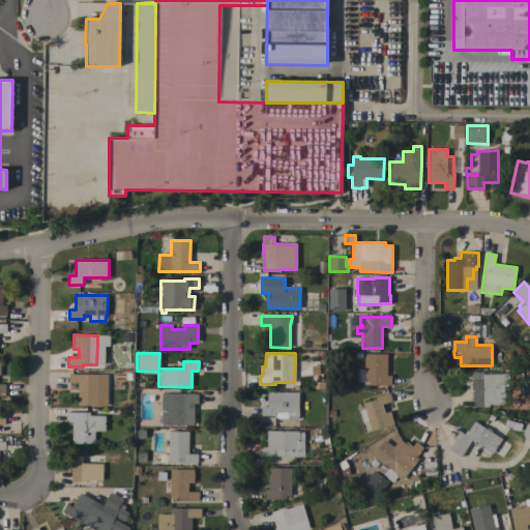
[(386,375),(391,375),(390,385),(364,385),(364,382),(357,381),(357,369),(364,369),(364,353),(387,354),(386,375)]
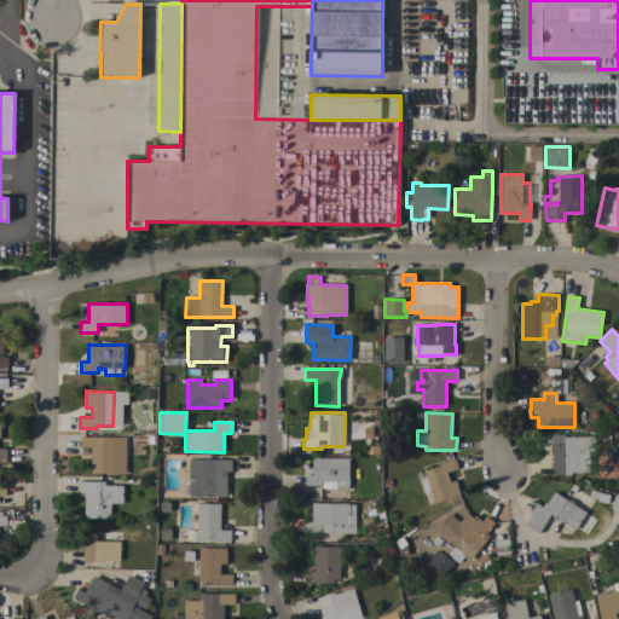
[(590,473),(571,473),(571,475),(553,475),(553,456),(550,456),(550,444),(551,444),(551,435),(563,435),(563,438),(594,437),(594,455),(590,455),(590,473)]
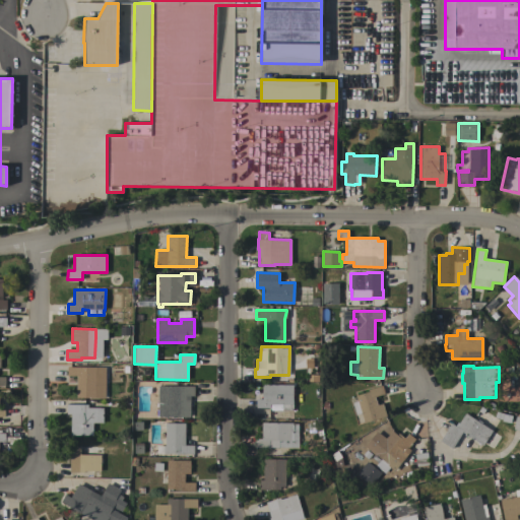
[(106,367),(105,398),(76,397),(76,376),(67,376),(67,367),(106,367)]
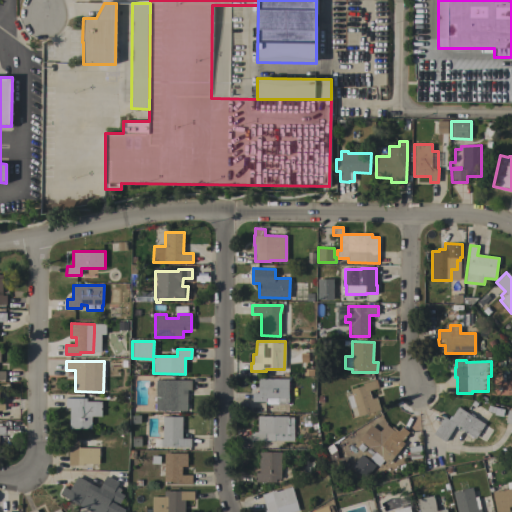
[(288,379),(288,404),(265,404),(265,401),(252,401),(252,393),(258,393),(258,378),(288,379)]
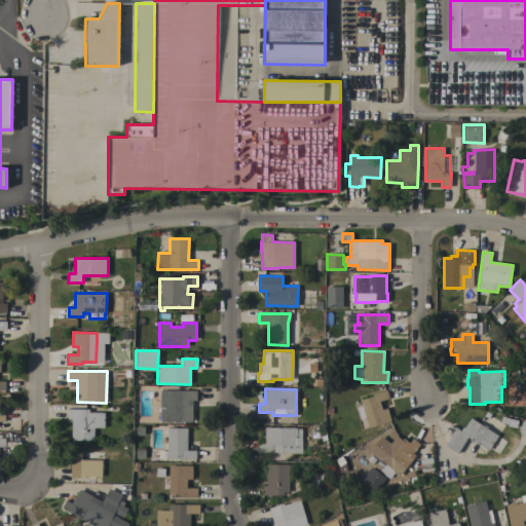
[(366,418),(360,420),(355,408),(362,406),(360,400),(373,396),(372,393),(386,389),(389,399),(379,402),(381,410),(386,408),(390,421),(368,427),(366,418)]
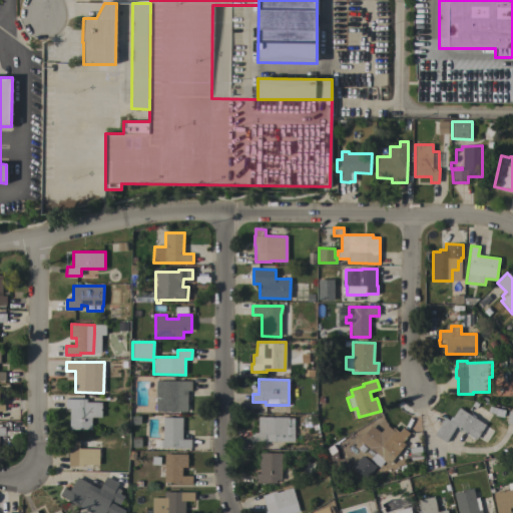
[(156,381),(191,381),(191,391),(182,391),(182,395),(187,395),(187,412),(155,411),(156,381)]
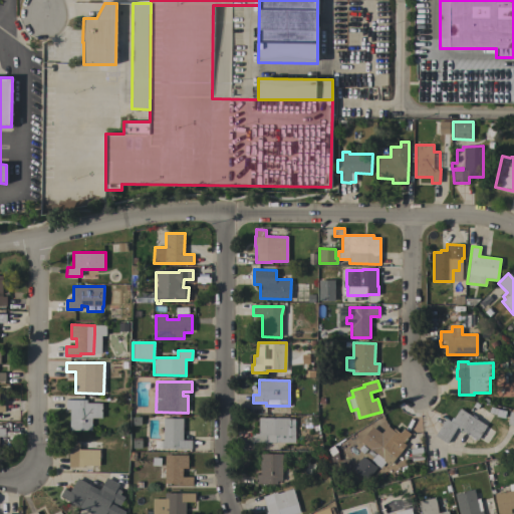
[(87,400),(87,403),(101,403),(101,418),(91,418),(91,431),(69,430),(69,410),(65,410),(65,400),(87,400)]
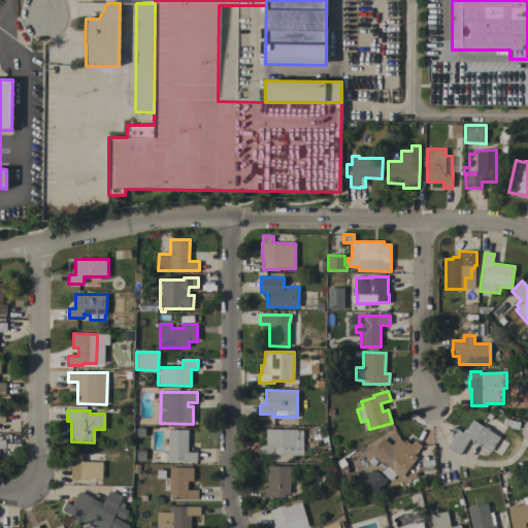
[(459,456),(458,455),(457,457),(454,455),(455,453),(447,448),(458,430),(462,432),(464,429),(466,430),(472,420),(485,427),(486,426),(489,429),(489,430),(499,437),(490,453),(469,439),(464,448),(459,456)]
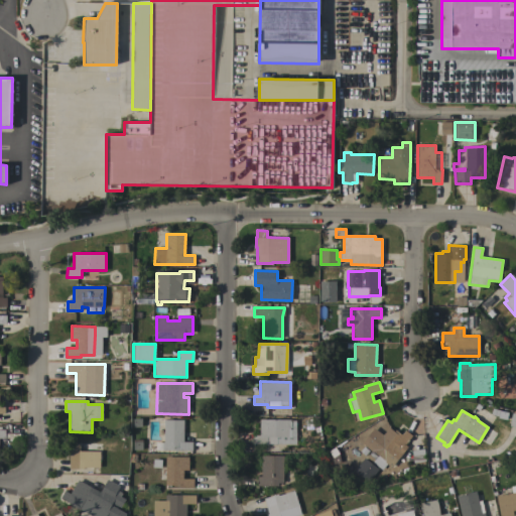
[(183,441),(192,441),(192,450),(177,450),(177,452),(174,452),(174,450),(162,450),(162,442),(163,442),(164,419),(183,420),(183,441)]
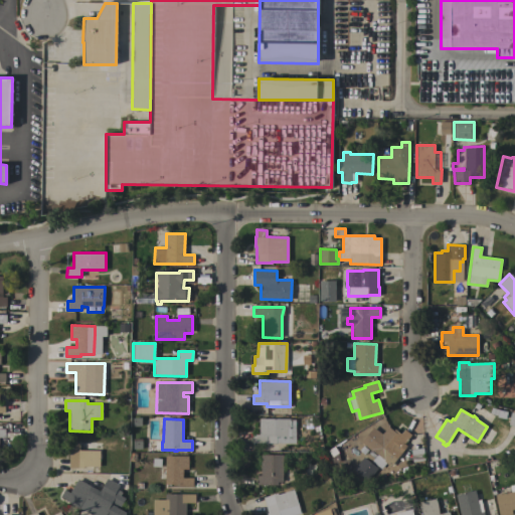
[(252,443),(252,435),(259,435),(259,418),(296,418),(296,444),(252,443)]
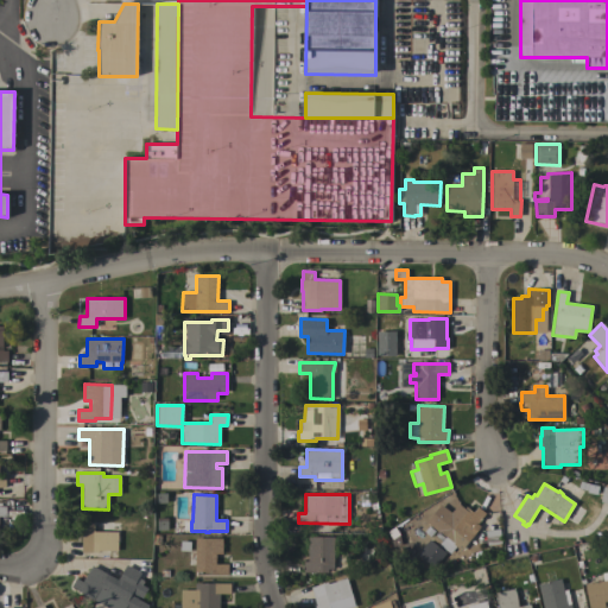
[(449,553),(432,539),(437,532),(444,538),(445,537),(439,531),(438,532),(425,521),(441,504),(450,513),(458,504),(464,508),(466,506),(473,512),(477,507),(486,513),(476,524),(480,527),(461,550),(455,546),(449,553)]
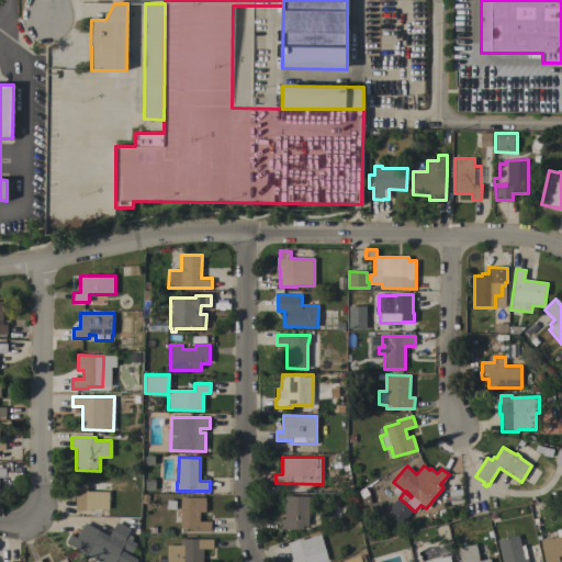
[(109,492),(109,509),(91,509),(91,510),(75,510),(75,493),(74,493),(74,482),(87,482),(87,491),(109,492)]
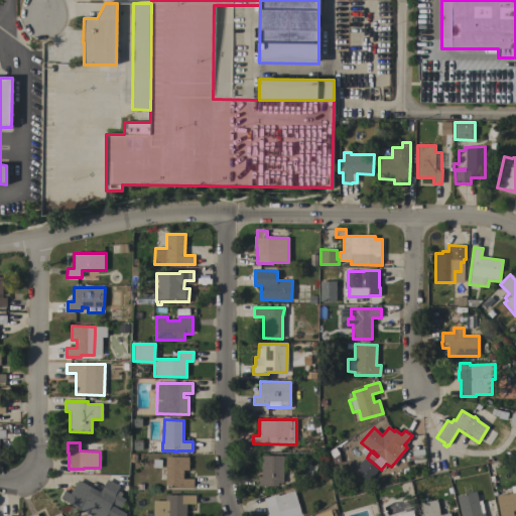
[(424,448),(425,461),(413,463),(411,450),(424,448)]
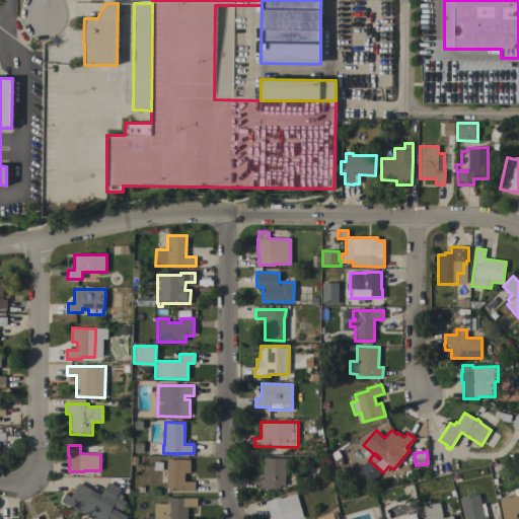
[(284,473),(291,473),(291,486),(279,486),(279,489),(258,489),(258,478),(263,478),(263,458),(285,458),(284,473)]
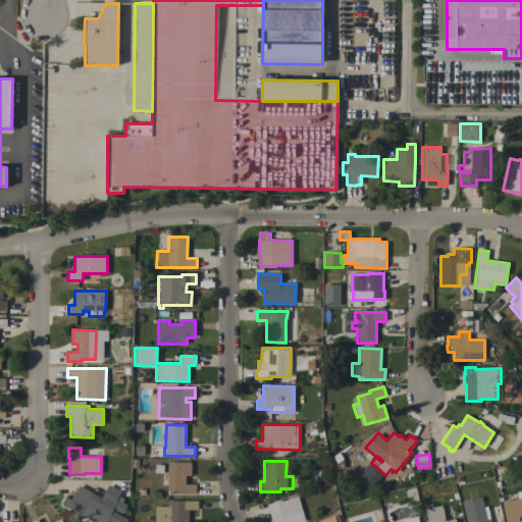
[(167,462),(191,462),(191,475),(186,475),(185,484),(195,484),(195,493),(180,493),(180,490),(167,490),(167,462)]
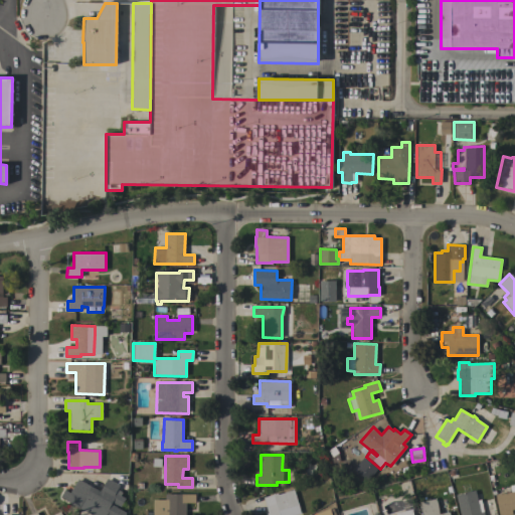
[(363,457),(377,468),(367,481),(353,470),(363,457)]
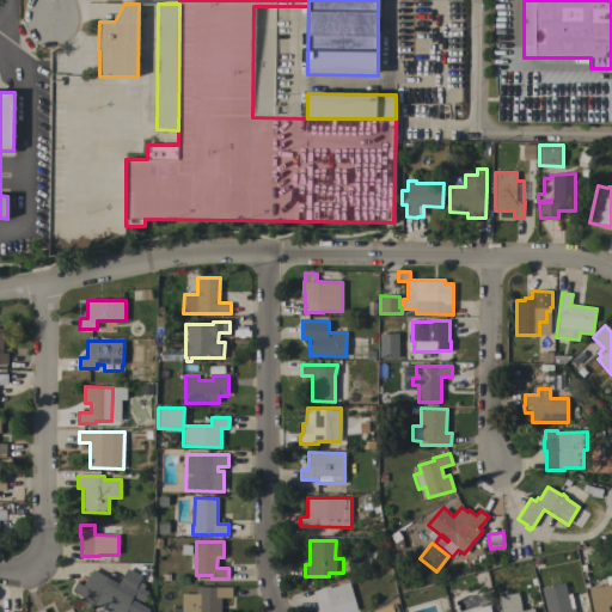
[(118,583),(127,568),(142,577),(139,582),(145,585),(142,588),(144,589),(144,591),(147,593),(142,600),(139,598),(138,600),(132,597),(130,599),(146,607),(144,611),(146,611),(127,611),(126,611),(124,611),(112,611),(96,603),(95,605),(71,591),(77,582),(83,586),(92,569),(118,583)]
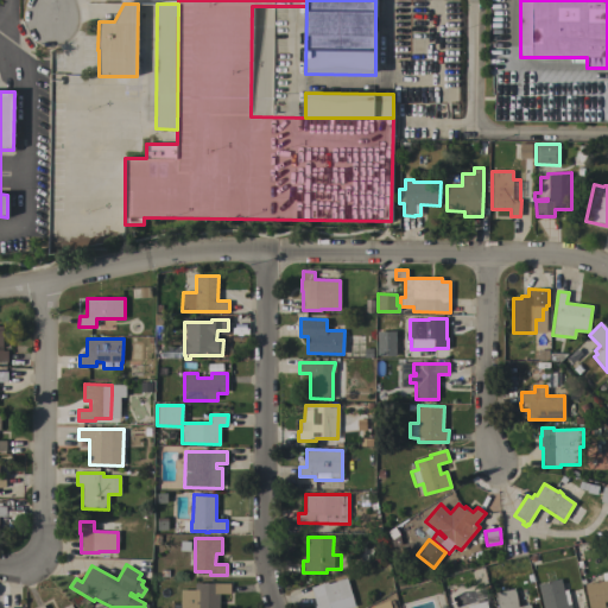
[(310,587),(328,582),(328,584),(346,578),(352,596),(341,600),(342,603),(336,606),(335,602),(329,605),(329,607),(315,607),(315,606),(316,606),(310,587)]
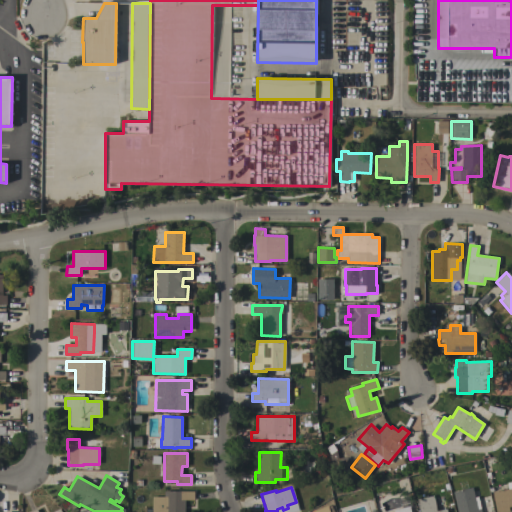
[(457,511),(453,492),(472,487),(474,497),(478,496),(481,511),(457,511)]
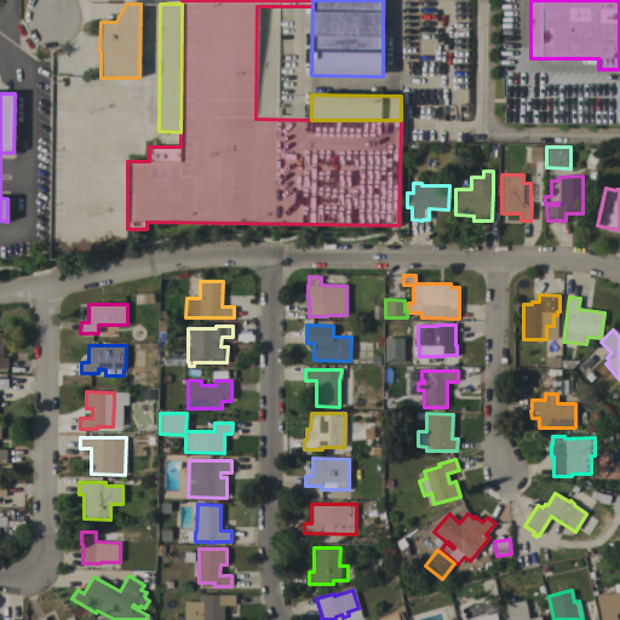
[(619,591),(619,613),(615,614),(616,619),(601,619),(596,596),(619,591)]
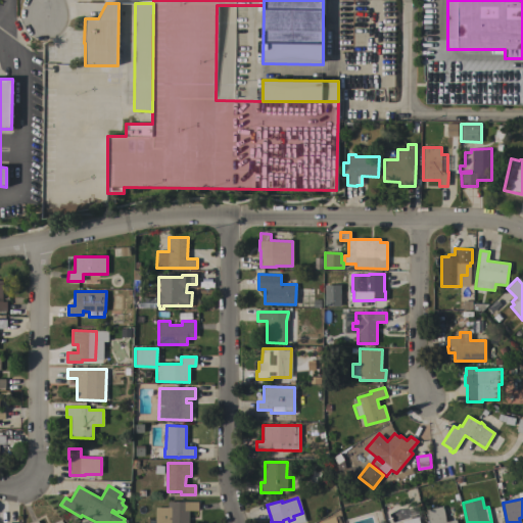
[(154,522),(154,508),(168,508),(168,502),(198,502),(198,511),(189,511),(188,522),(154,522)]
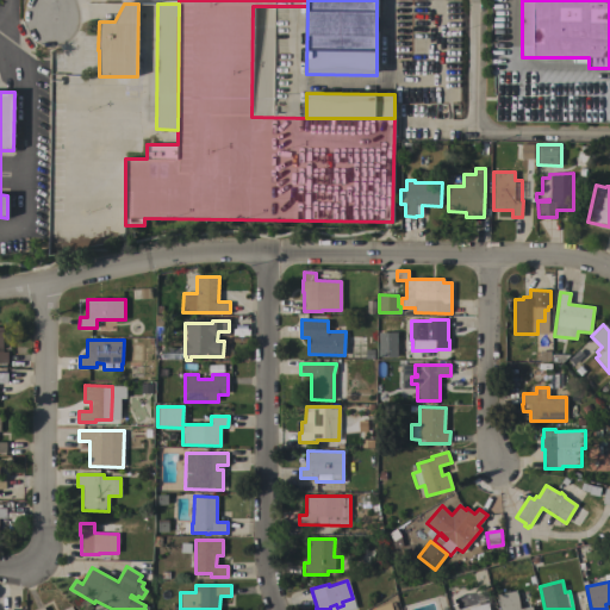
[(499,609),(496,596),(516,591),(521,609),(531,605),(531,609),(499,609)]
